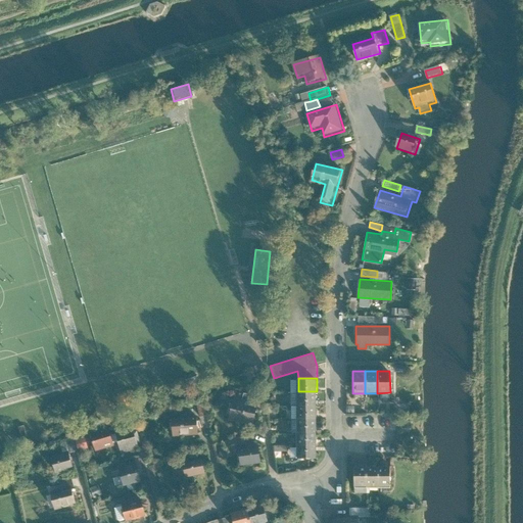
[(317,406),(317,391),(298,391),(298,406),(317,406)]
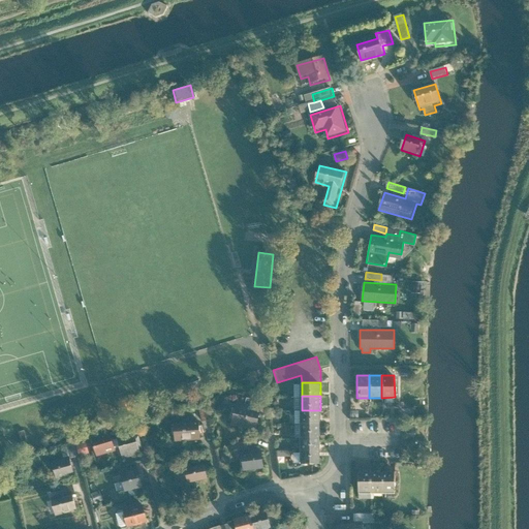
[(247,397),(245,404),(259,407),(260,400),(247,397)]
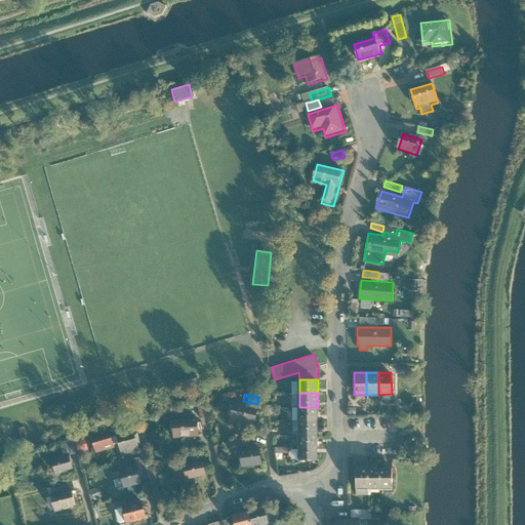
[(243,401),(236,399),(231,420),(255,427),(260,404),(257,404),(243,401)]
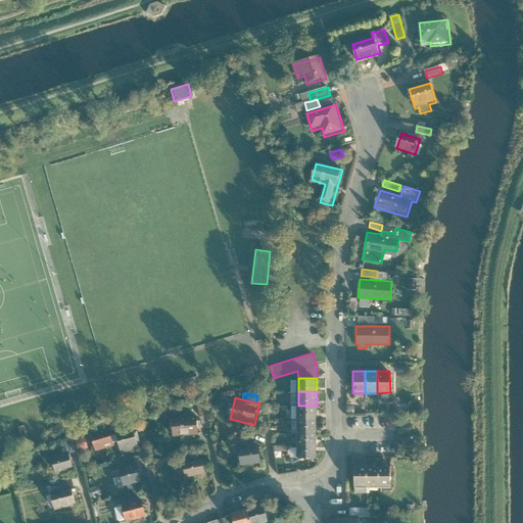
[(207,415),(204,399),(197,400),(200,416),(207,415)]
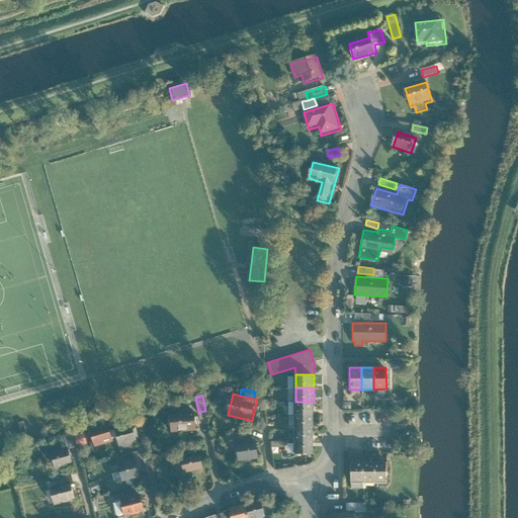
[(314,402),(295,402),(295,414),(314,414),(314,402)]
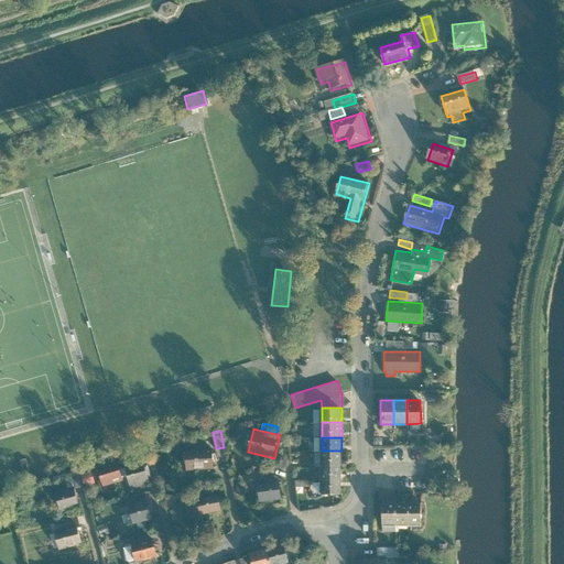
[(213,448),(186,451),(187,469),(214,467),(213,448)]
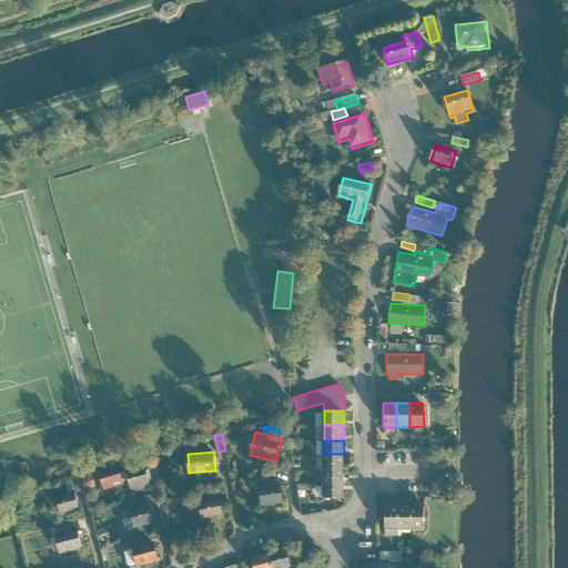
[(345,468),(344,454),(324,454),(324,468),(345,468)]
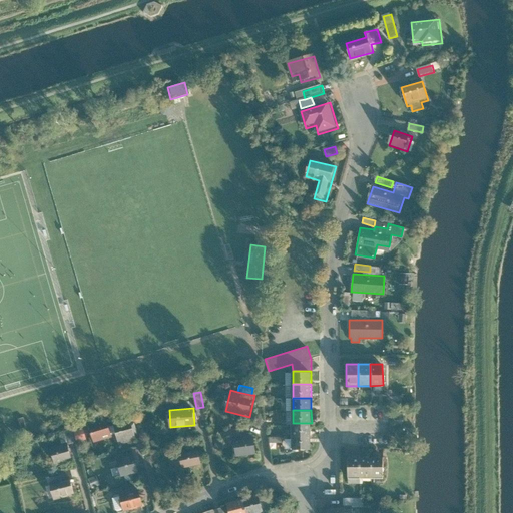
[(136,439),(131,418),(113,423),(119,444),(136,439)]
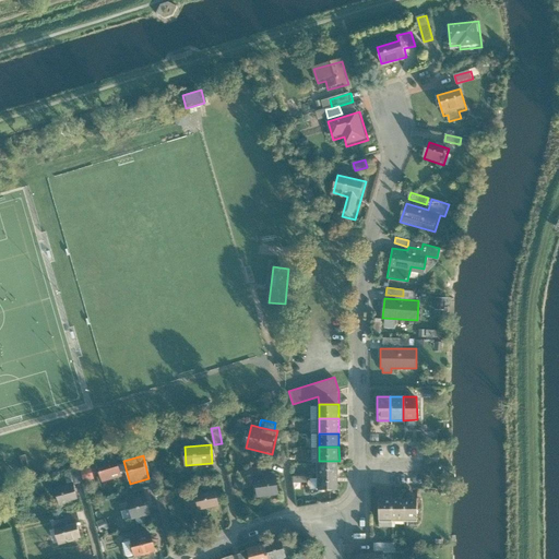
[(117,456),(96,462),(102,480),(121,475),(117,456)]
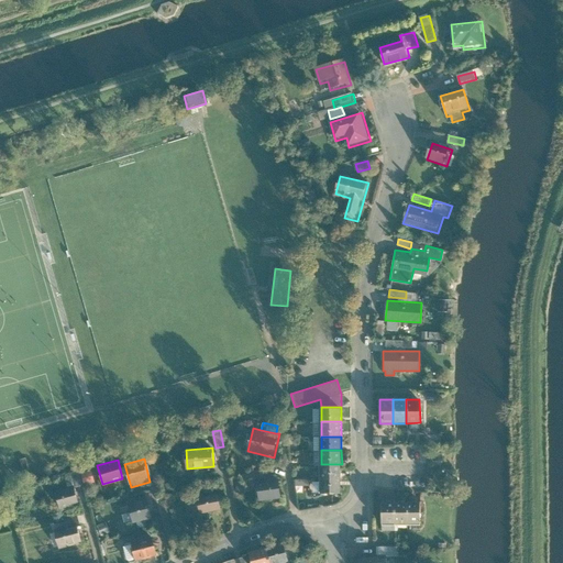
[(342,464),(321,464),(321,478),(342,477),(342,464)]
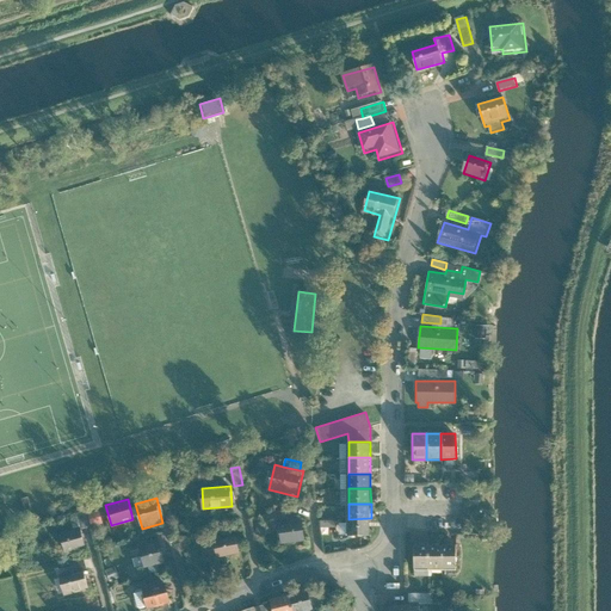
[(99,508),(87,512),(91,525),(104,522),(99,508)]
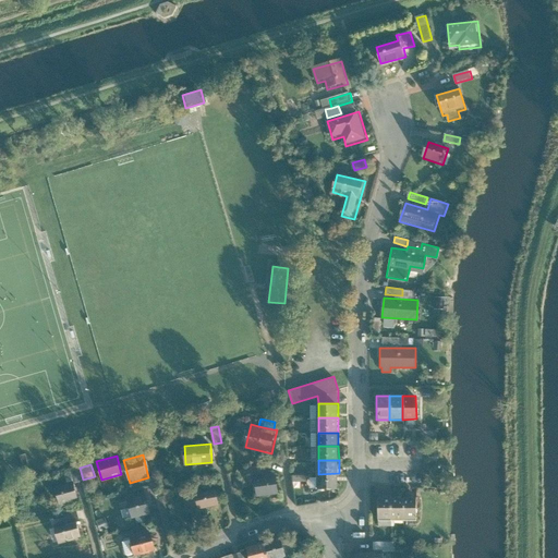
[(71,471),(73,481),(74,483),(82,481),(79,469),(71,471)]
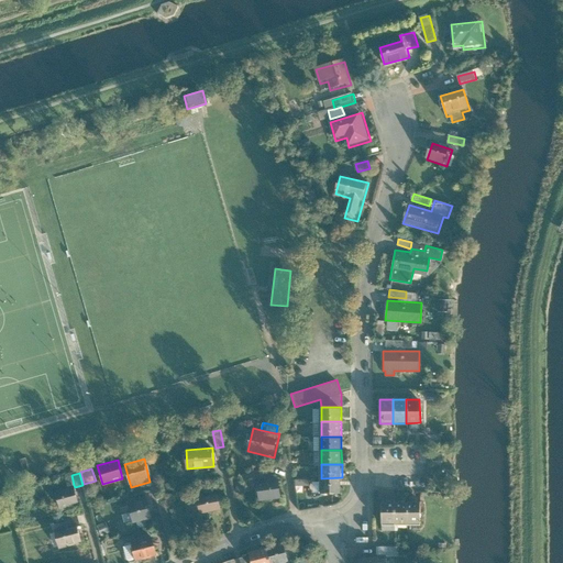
[(342,477),(321,478),(322,493),(342,493),(342,477)]
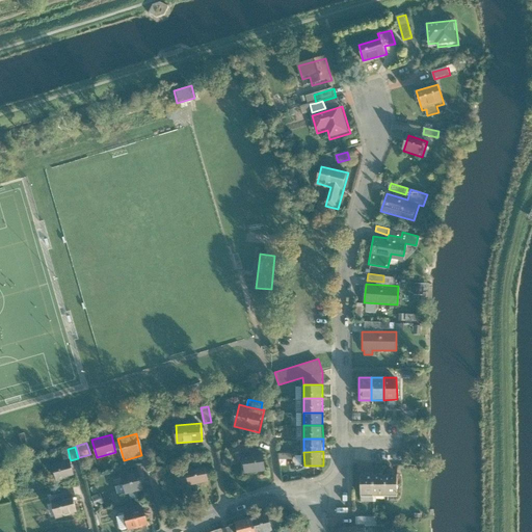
[(251,453),(244,454),(246,473),(266,471),(264,452),(262,452),(251,453)]
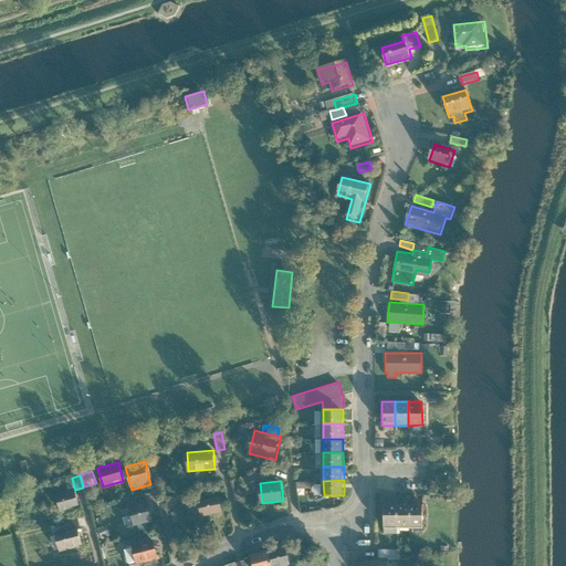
[(74,488),(55,492),(60,512),(80,507),(75,490),(74,488)]
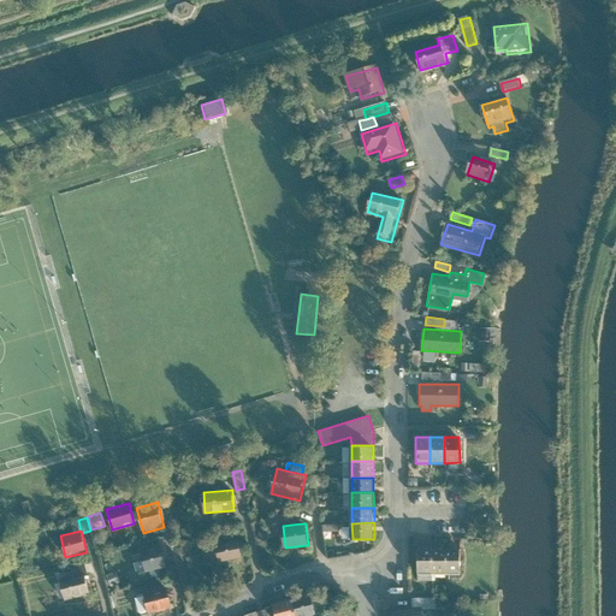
[(238,539),(217,544),(220,561),(242,557),(238,539)]
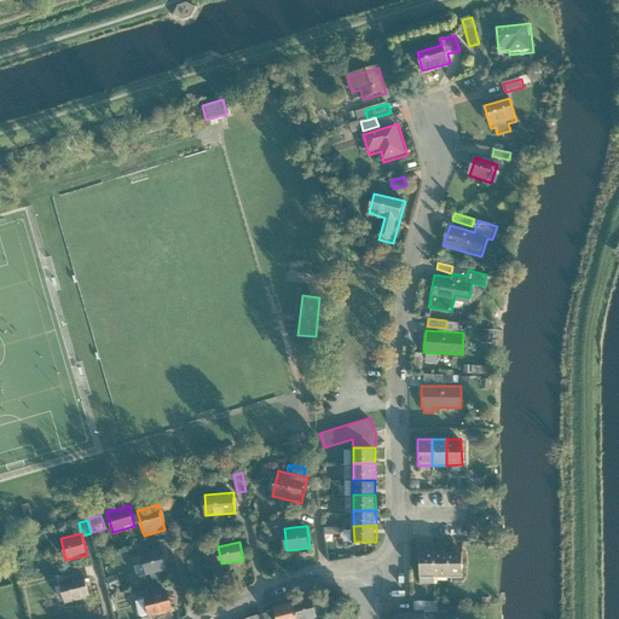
[(162,549),(142,554),(146,574),(168,570),(162,549)]
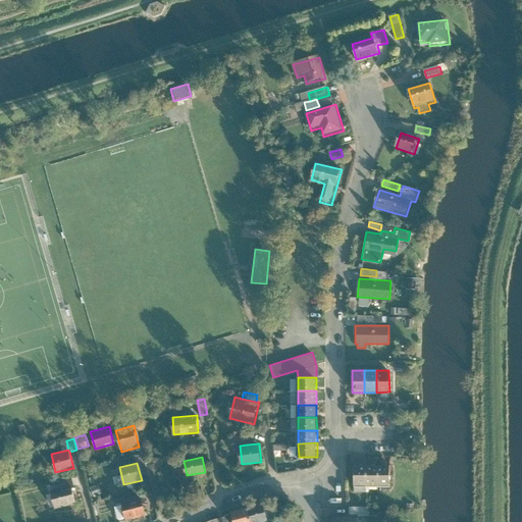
[(353,486),(365,486),(365,464),(353,464),(353,486)]
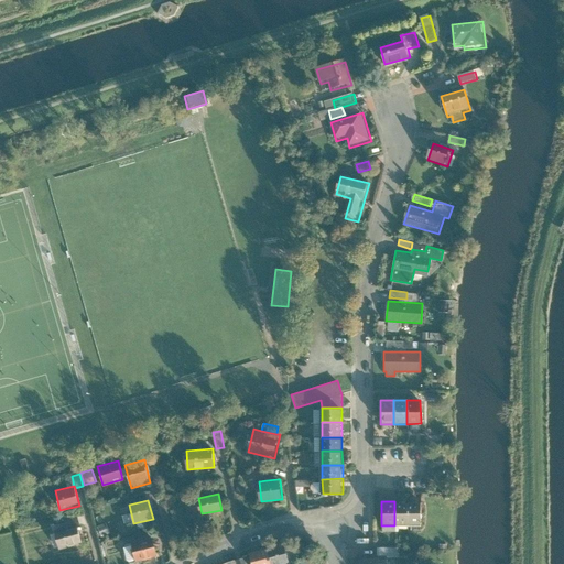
[(394,501),(394,525),(407,525),(408,501),(394,501)]
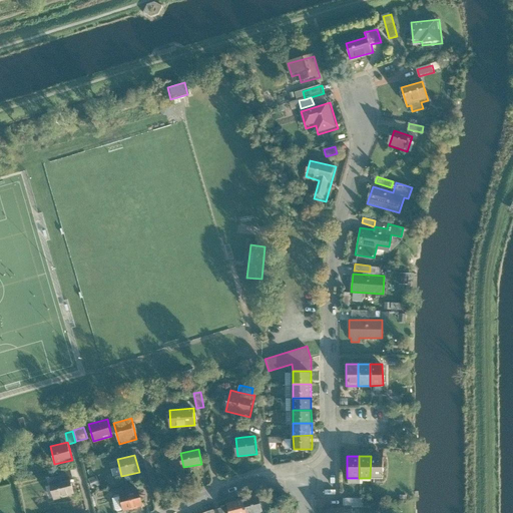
[(382,456),(371,456),(370,478),(382,479),(382,456)]
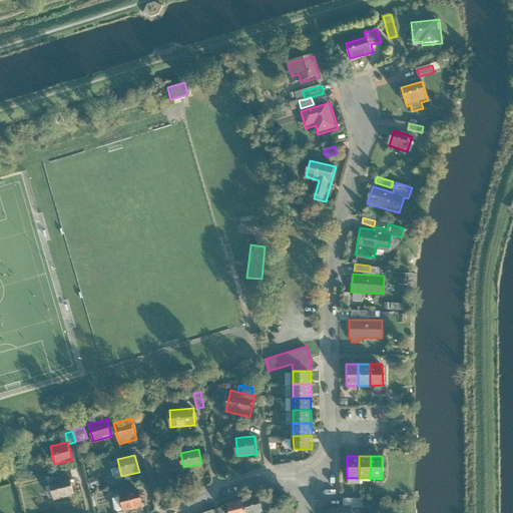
[(61,472),(62,479),(70,477),(72,477),(70,469),(61,472)]
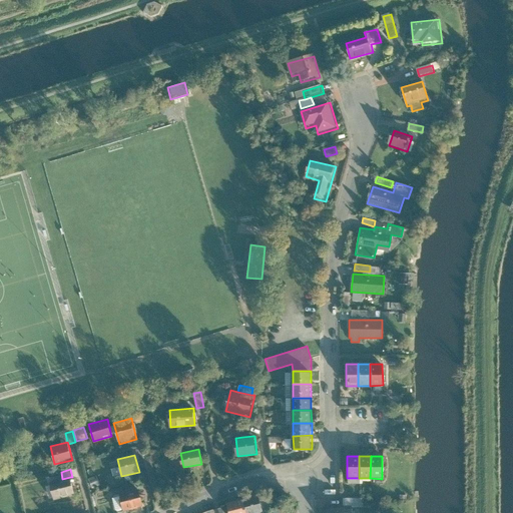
[(92,487),(99,484),(96,475),(88,478),(92,487)]
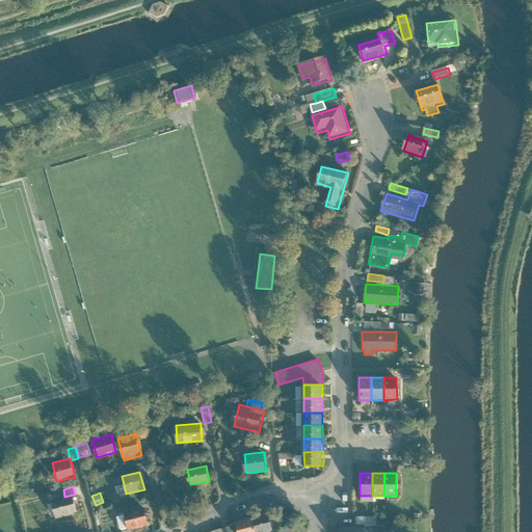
[(64,497),(51,500),(56,519),(77,512),(73,495),(64,497)]
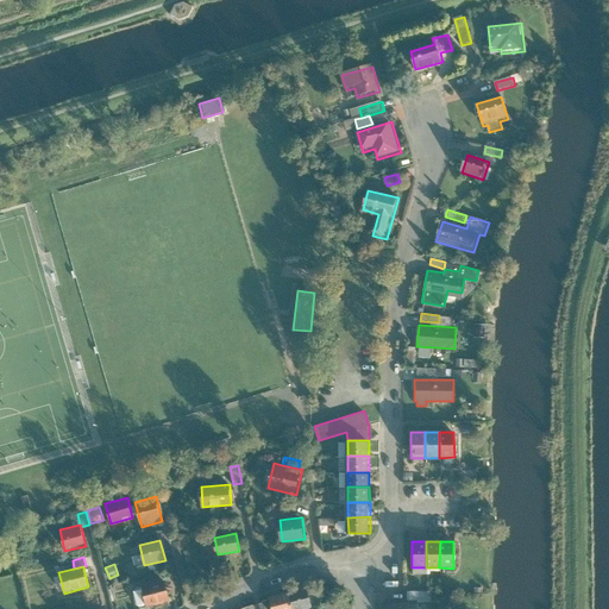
[(165,579),(142,585),(146,607),(171,601),(165,579)]
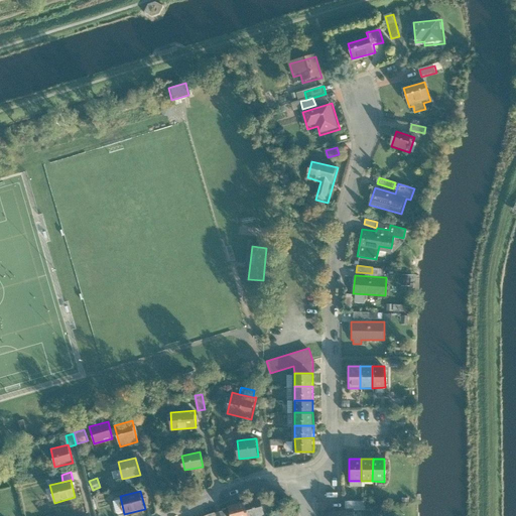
[(245,502),(248,515),(259,515),(265,515),(261,498),(245,502)]
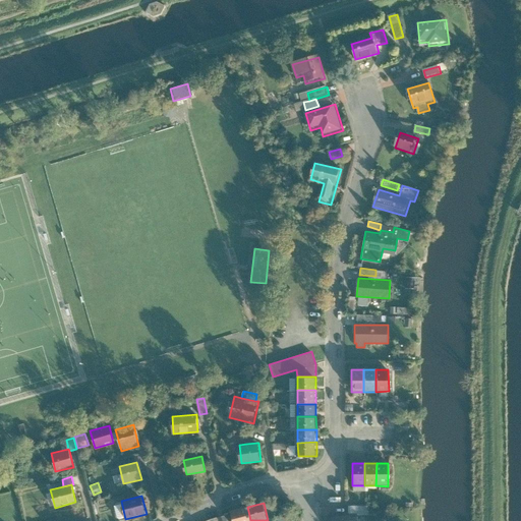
[(250,520),(247,507),(231,511),(233,520),(250,520)]
